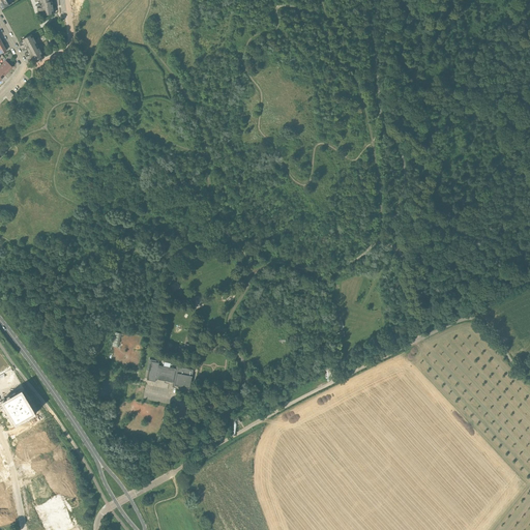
[(0,7),(1,9),(9,5),(6,0),(0,3),(0,7)]
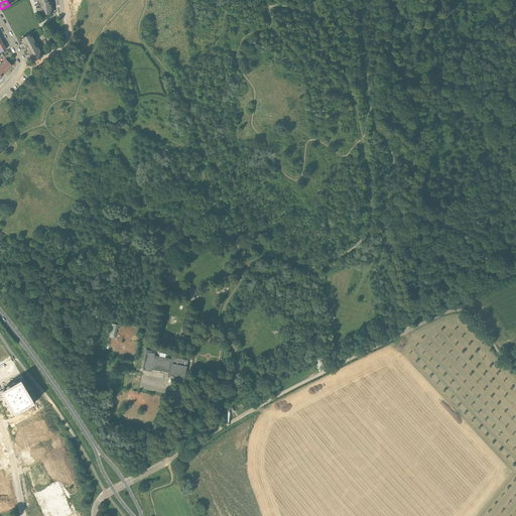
[(40,13),(40,12),(41,12),(41,15),(52,13),(50,1),(49,1),(49,2),(40,3),(40,5),(39,6),(39,4),(36,5),(37,14),(40,13)]
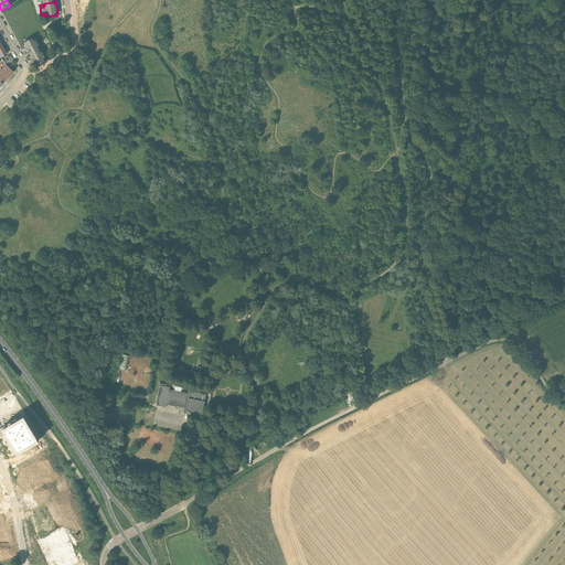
[(30,54),(40,49),(34,36),(23,42),(25,45),(24,45),(23,44),(20,46),(24,55),(28,53),(28,52),(29,51),(30,54)]
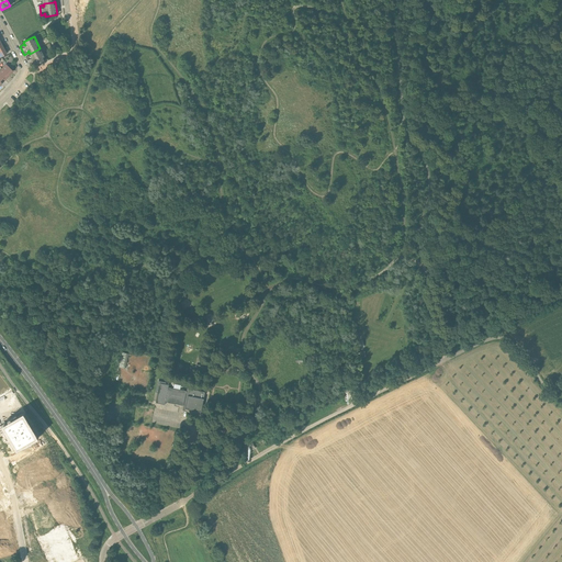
[(34,65),(33,63),(34,63),(36,65),(46,59),(40,48),(30,54),(31,56),(30,57),(30,55),(26,57),(31,66),(34,65)]
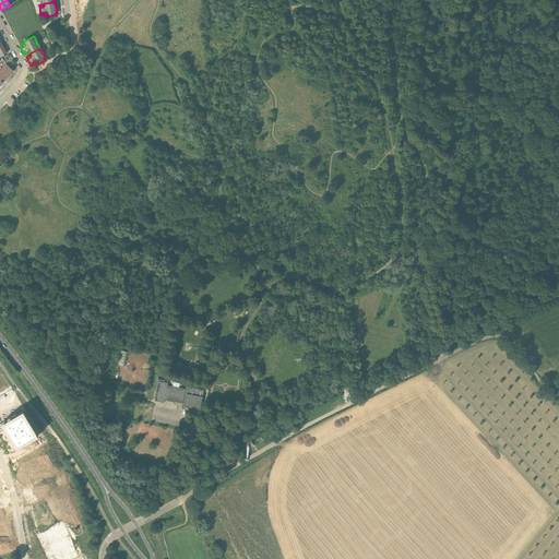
[(2,69),(9,75),(13,71),(6,64),(2,69)]
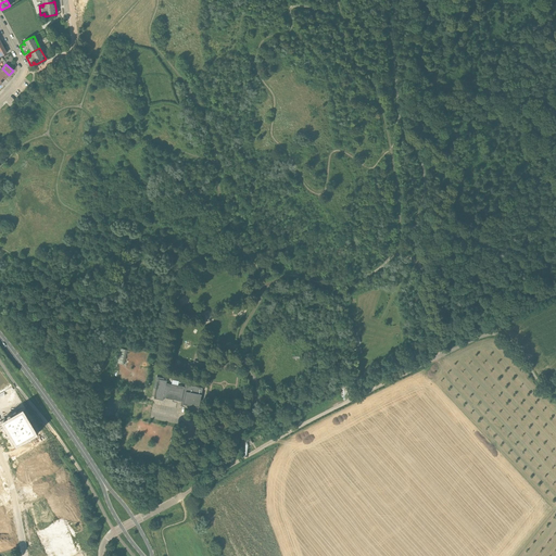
[(0,70),(0,74),(4,79),(9,75),(2,68),(0,70)]
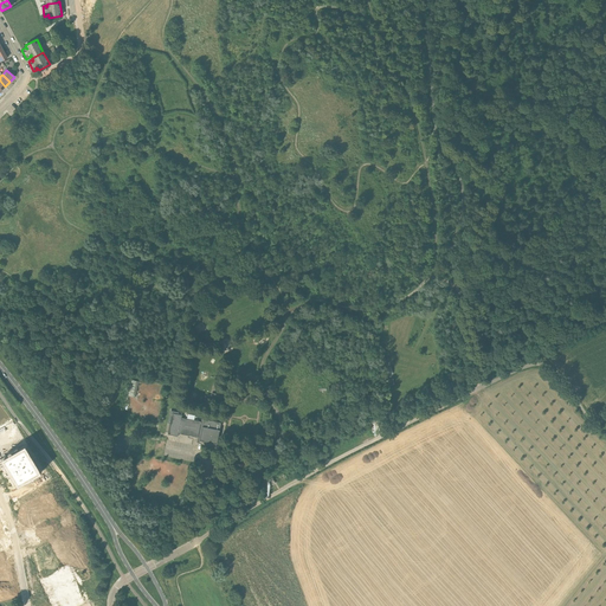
[(139,380),(130,378),(128,394),(135,395),(139,380)]
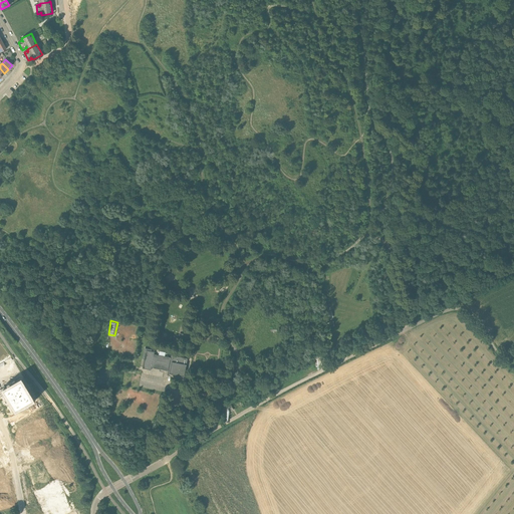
[(187,334),(180,333),(178,341),(186,342),(187,334)]
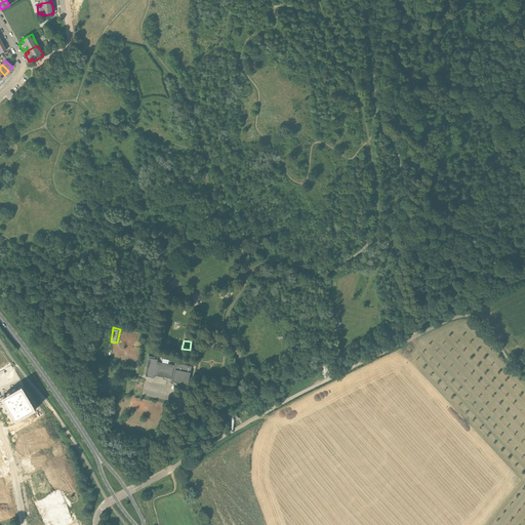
[(158,360),(149,358),(146,376),(154,378),(155,375),(173,379),(173,381),(188,385),(192,366),(176,363),(176,366),(157,362),(158,360)]
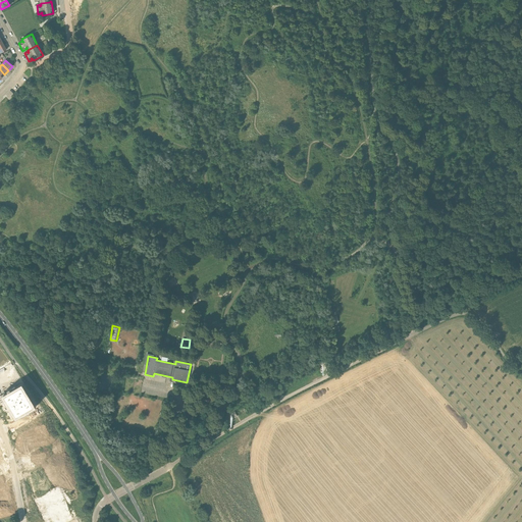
[(21,385),(1,398),(5,405),(9,403),(16,415),(33,406),(21,385)]
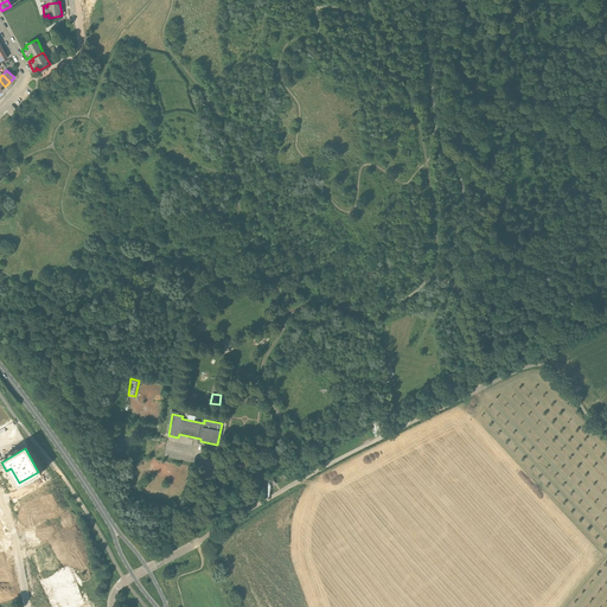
[(68,569),(43,581),(46,589),(48,589),(51,596),(50,598),(53,606),(80,595),(75,586),(75,587),(71,579),(72,579),(68,569)]
